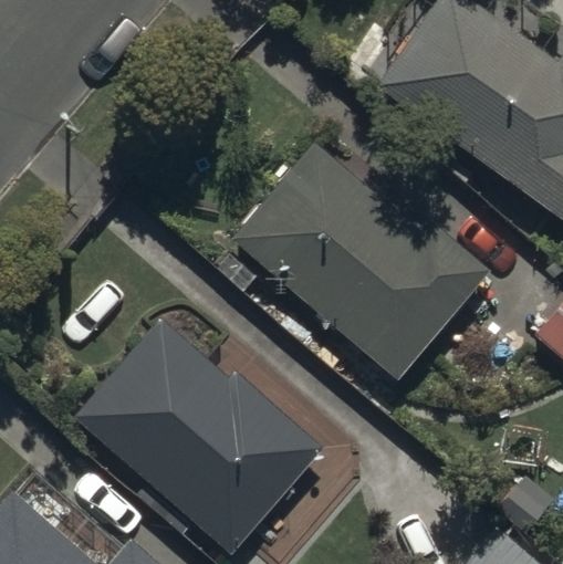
[(428,0),(373,80),(562,211),(562,54),(558,62),(469,0),(428,0)]
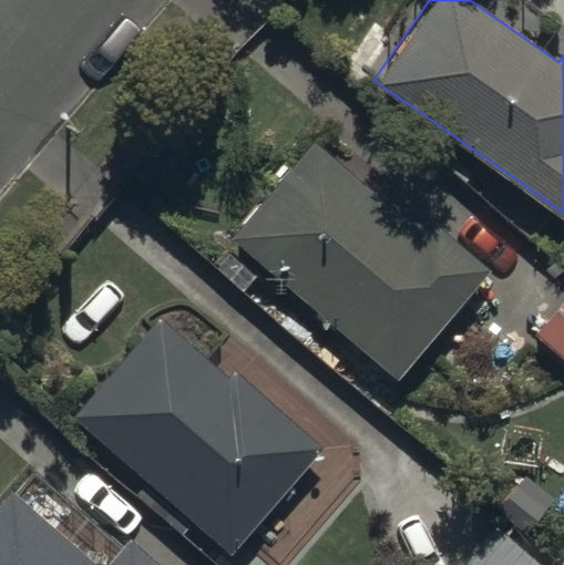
[(315,141),(236,237),(404,376),(490,271),(432,225),(427,232),(315,141)]
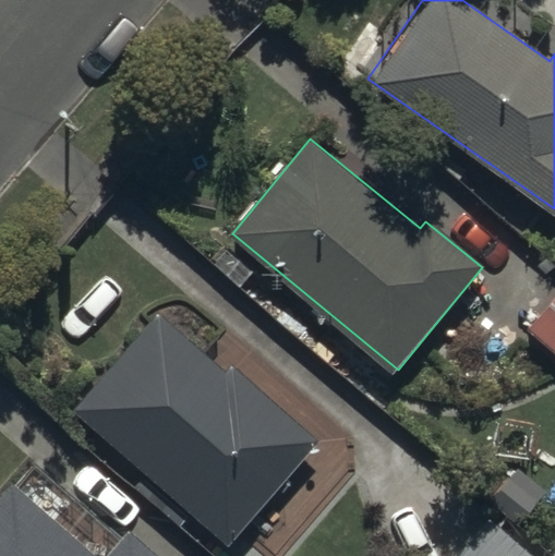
[(554,303),(532,335),(554,352),(554,303)]
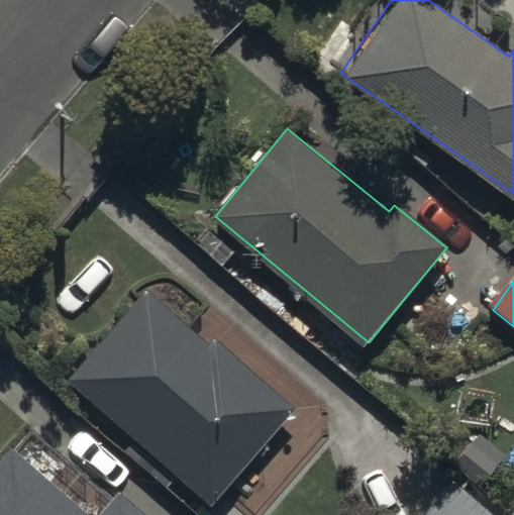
[(219,504),(293,409),(211,344),(210,344),(143,292),(70,385),(219,504)]
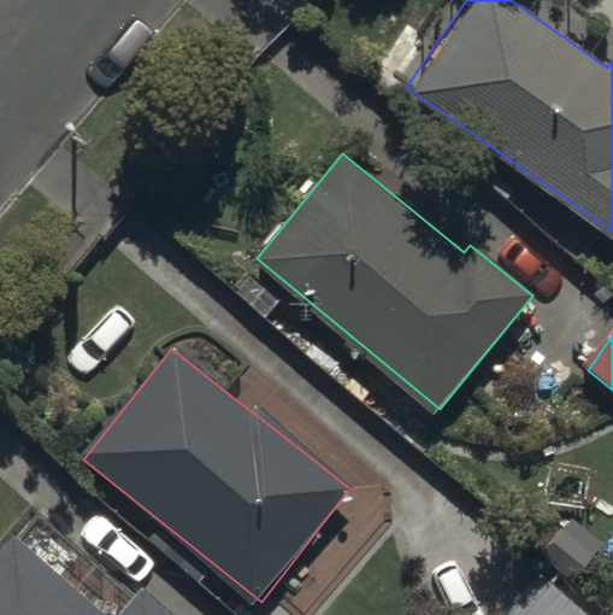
[(106,614),(11,534),(0,546),(0,614),(176,614),(145,589),(122,614),(106,614)]
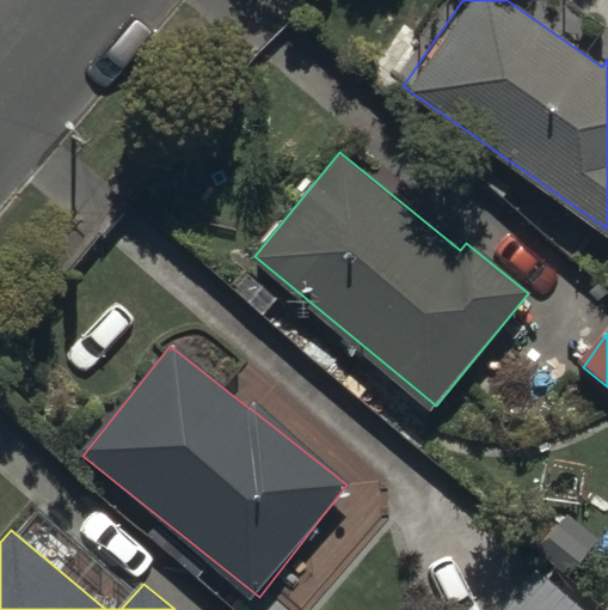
[(583,609),(535,569),(499,609),(583,609)]
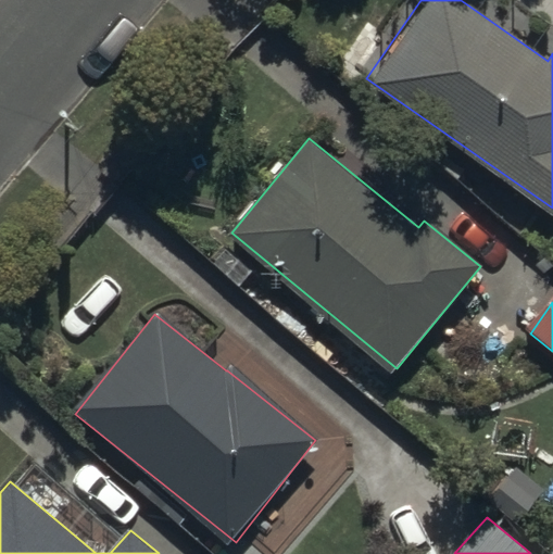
All buildings are outlined.
